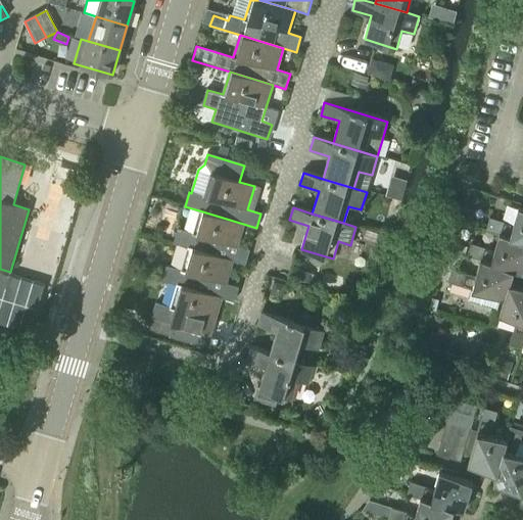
[(486,232),(522,242),(522,209),(518,208),(513,226),(490,219),(486,232)]
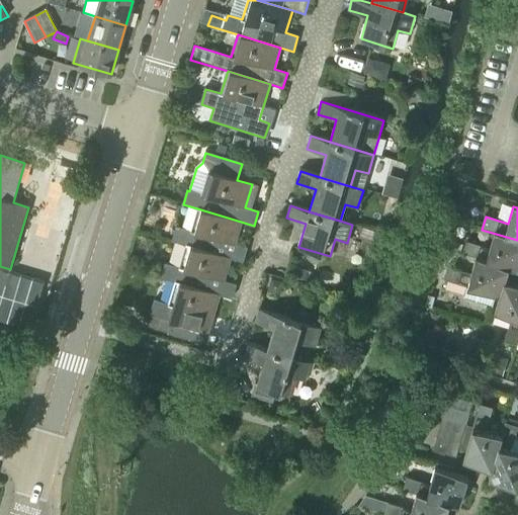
[(186,246),(230,258),(243,262),(247,249),(234,245),(241,222),(197,208),(190,232),(176,228),(172,241),(186,246)]
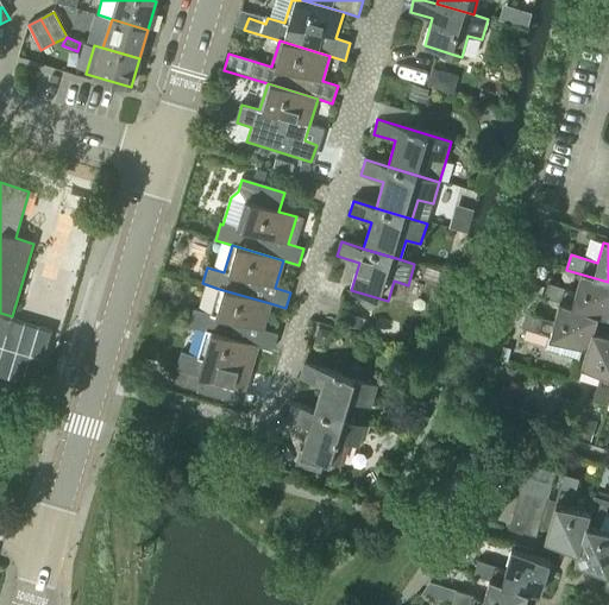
[(545,298),(608,317),(608,282),(566,270),(581,275),(576,292),(548,284),(545,298)]
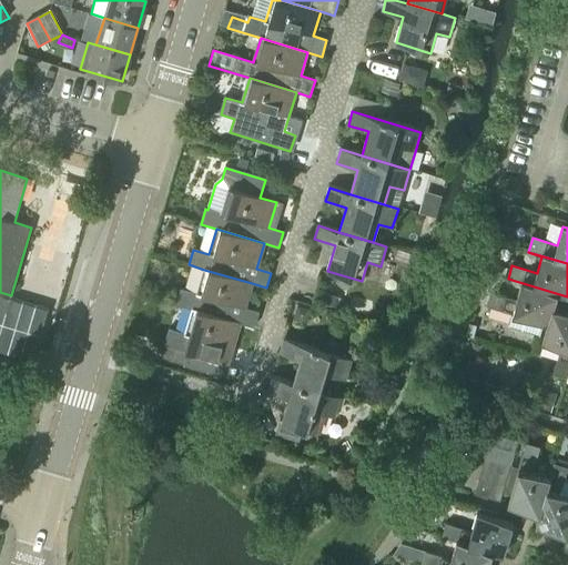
[(176,304),(192,310),(240,324),(254,329),(259,313),(244,309),(252,283),(204,270),(196,294),(181,290),(176,304)]
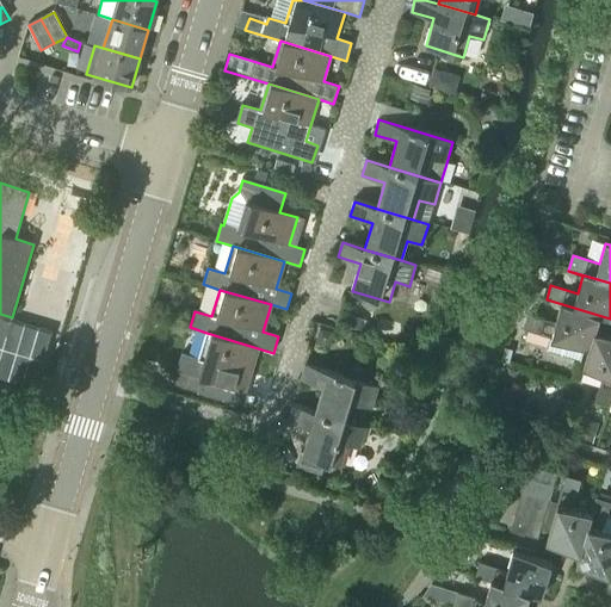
[(610,319),(547,299),(545,301),(561,305),(555,323),(529,315),(524,330),(588,350),(591,350),(597,332),(600,317),(610,320),(610,319)]
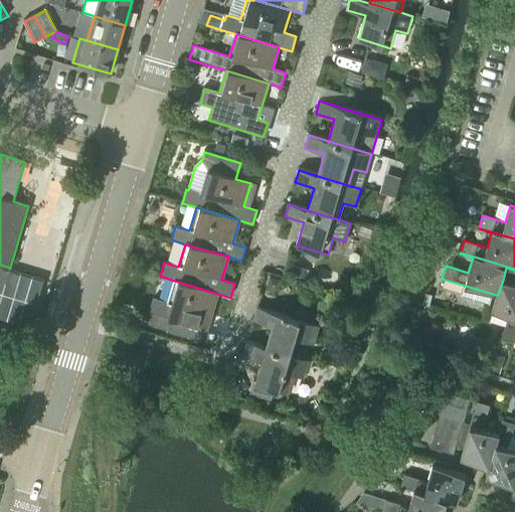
[(0,269),(0,319),(30,328),(43,282),(0,269)]
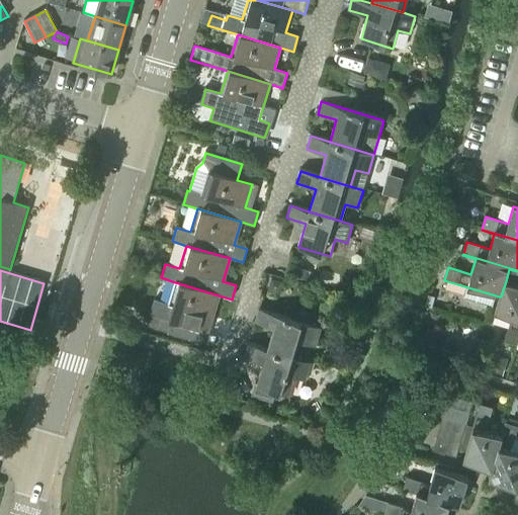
[(517,346),(517,342),(517,284),(506,281),(501,296),(499,296),(494,314),(511,319),(504,342),(517,346)]
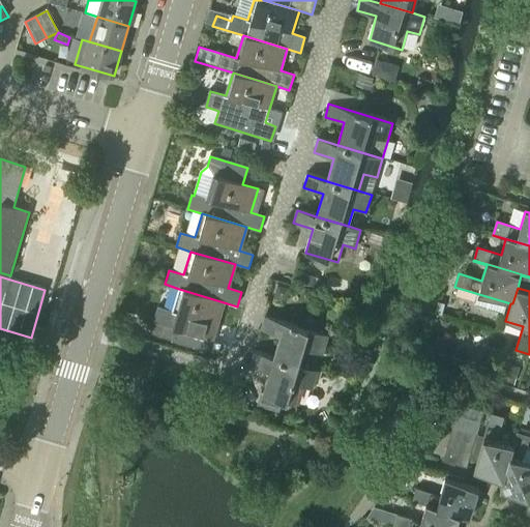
[(224,302),(179,289),(173,312),(157,308),(153,322),(155,323),(151,334),(198,349),(202,338),(226,345),(231,329),(216,325),(224,302)]
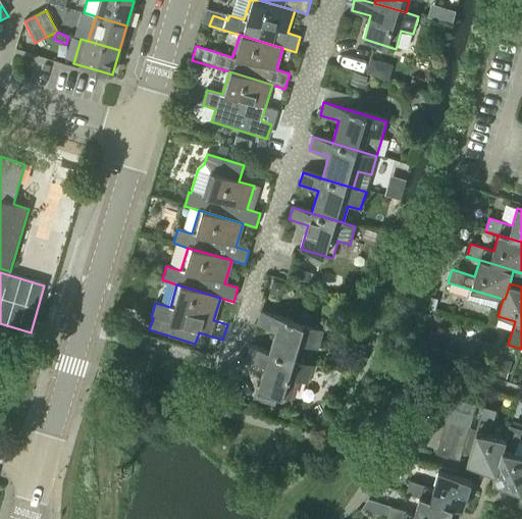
[(270,353),(301,362),(306,346),(318,350),(324,331),(261,311),(257,324),(276,330),(270,353)]
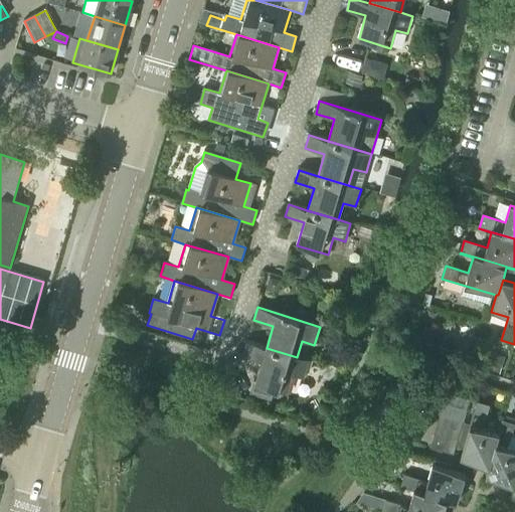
[(246,342),(243,355),(263,360),(255,382),(253,381),(249,394),(271,400),(275,389),(287,392),(292,375),(304,379),(309,361),(297,357),(267,348),(246,342)]
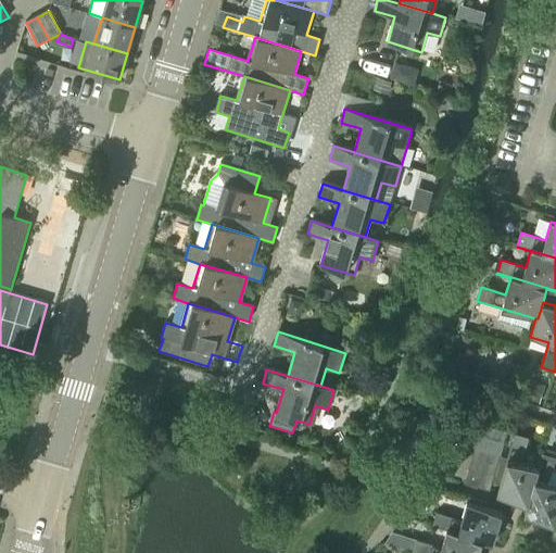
[(479,436),(503,443),(506,431),(482,425),(479,436)]
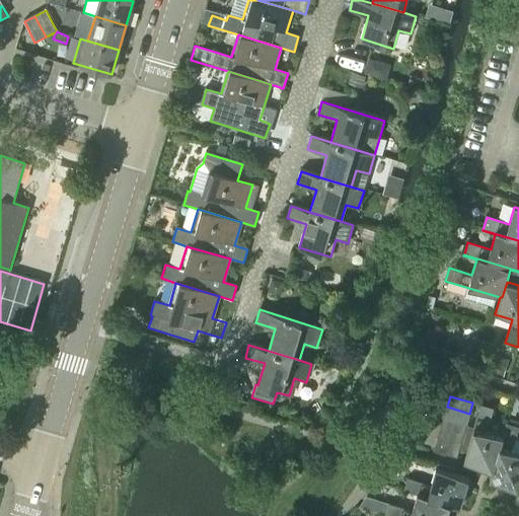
[(463,436),(459,446),(459,448),(467,451),(464,462),(493,470),(507,425),(506,424),(502,438),(487,434),(494,410),(480,406),(474,428),(465,426),(463,436)]
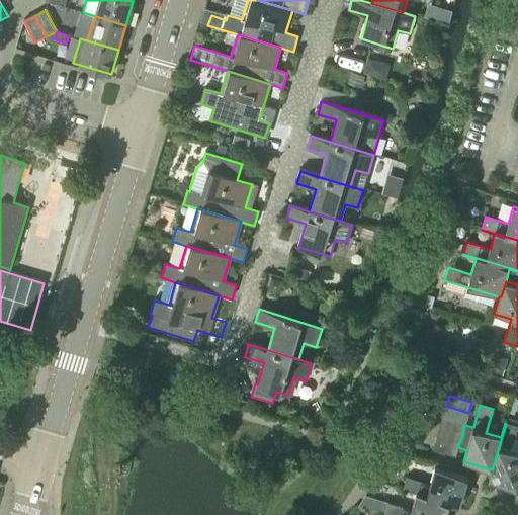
[(442,417),(465,424),(468,413),(446,406),(442,417)]
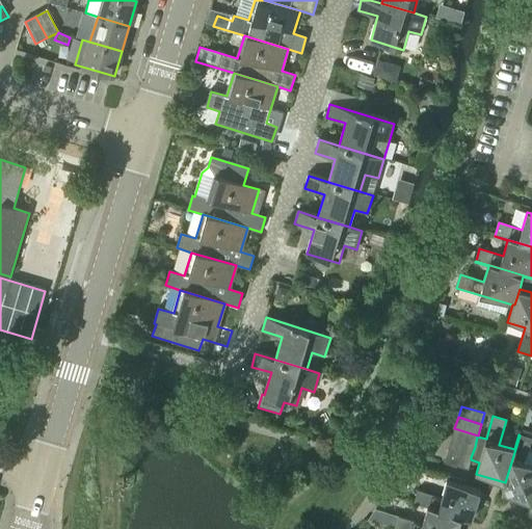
[(451,440),(475,447),(477,437),(478,435),(454,428),(451,440)]
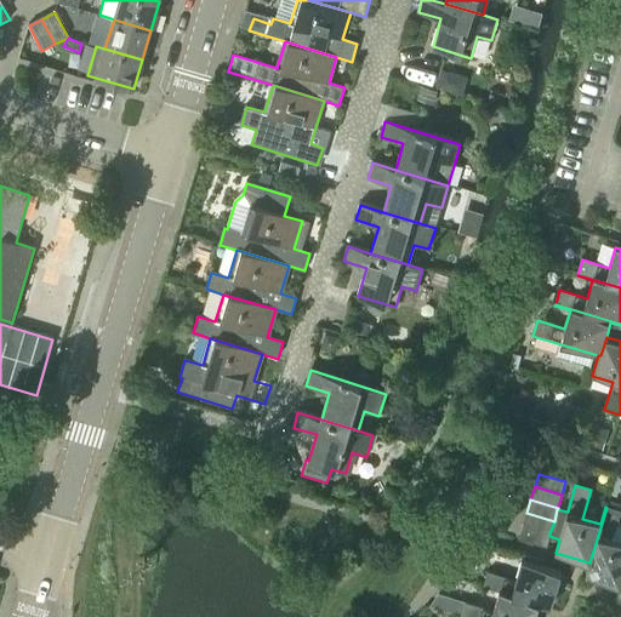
[(590,563),(586,575),(620,584),(620,586),(620,583),(620,542),(613,540),(620,512),(607,508),(590,563)]
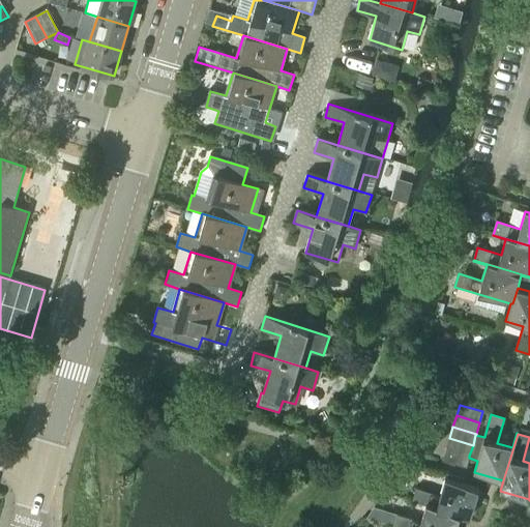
[(446,449),(469,456),(473,445),(449,438),(446,449)]
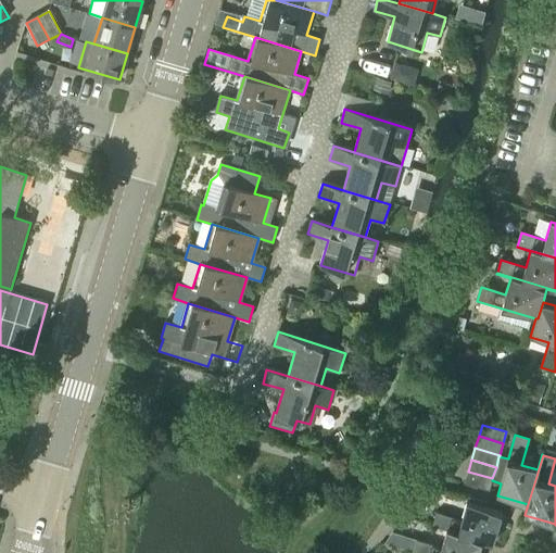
[(492,478),(468,472),(465,485),(489,491),(492,480),(492,478)]
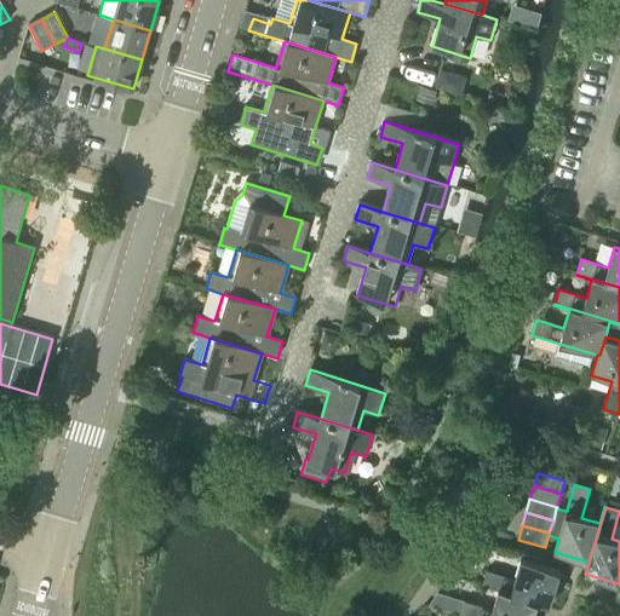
[(537,603),(549,606),(560,571),(521,560),(515,581),(486,573),(482,587),(537,603)]
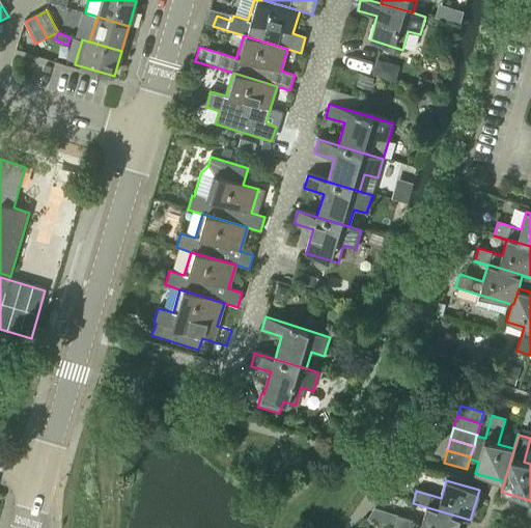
[(456,527),(459,517),(413,503),(426,507),(421,524),(397,517),(394,527),(456,527)]
